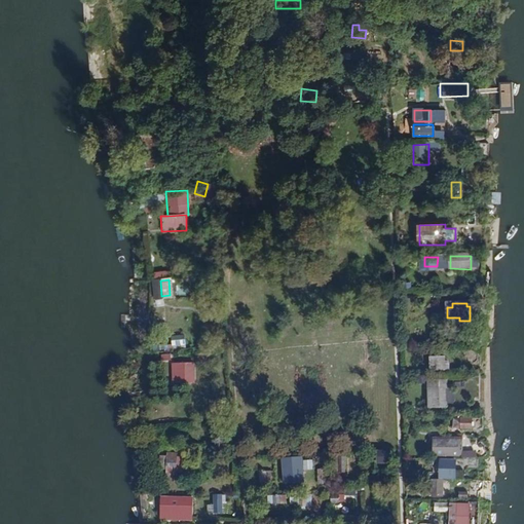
[(183,336),(170,337),(171,345),(183,344),(183,336)]
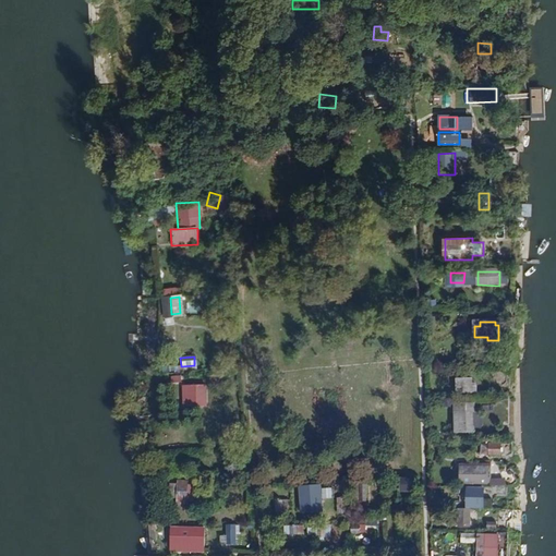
[(467,381),(452,381),(452,395),(471,395),(471,389),(468,388),(467,381)]
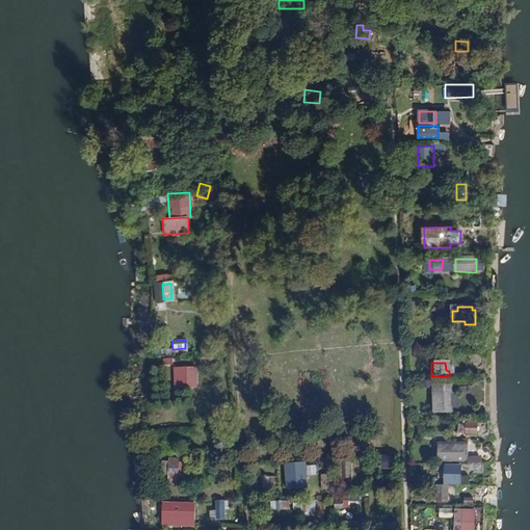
[(195,367),(174,367),(175,386),(196,385),(195,367)]
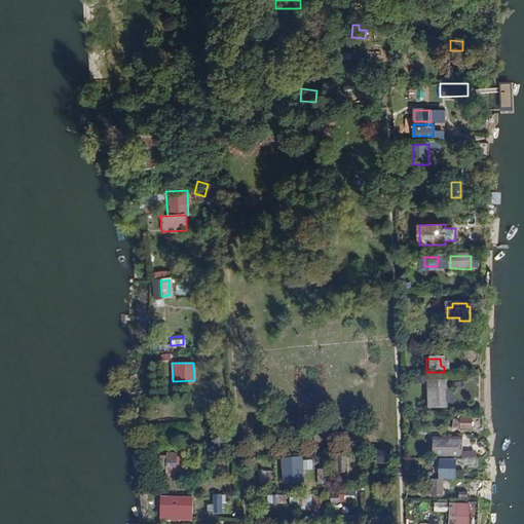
[(461,373),(451,373),(451,382),(461,382),(461,373)]
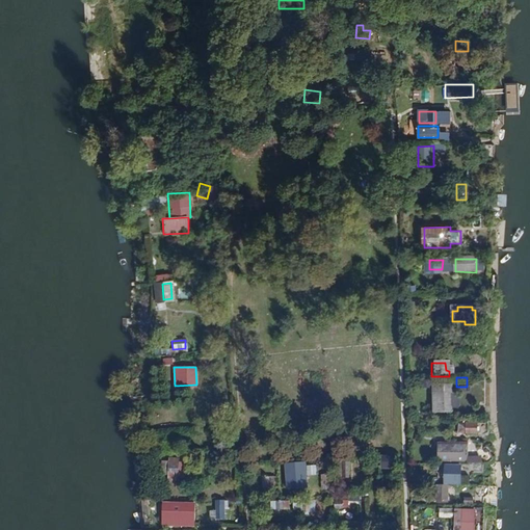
[(445,397),(433,397),(433,409),(445,408),(445,397)]
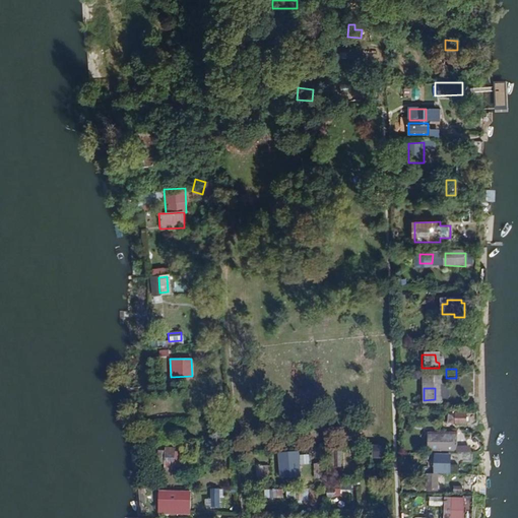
[(466,410),(448,410),(448,421),(466,421),(466,410)]
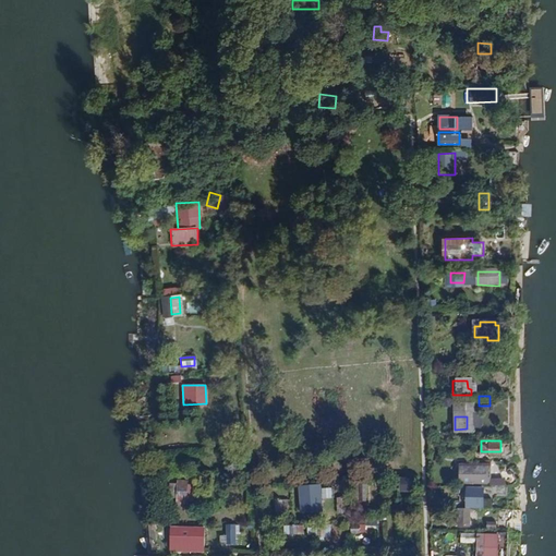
[(490,466),(459,464),(459,481),(488,482),(490,466)]
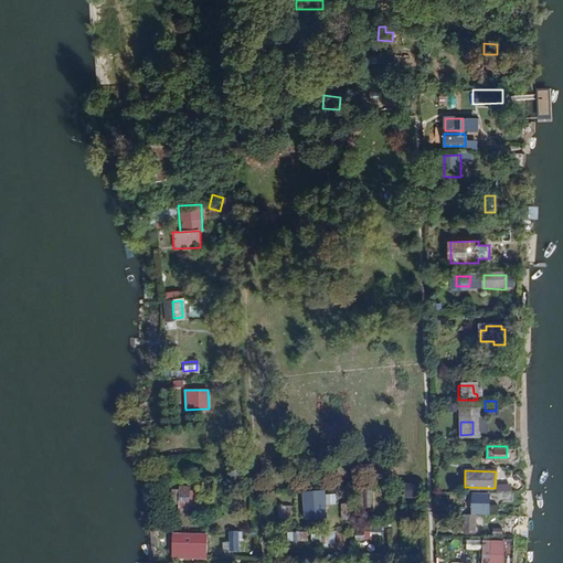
[(187,485),(178,485),(177,505),(186,506),(186,503),(192,503),(192,489),(187,488),(187,485)]
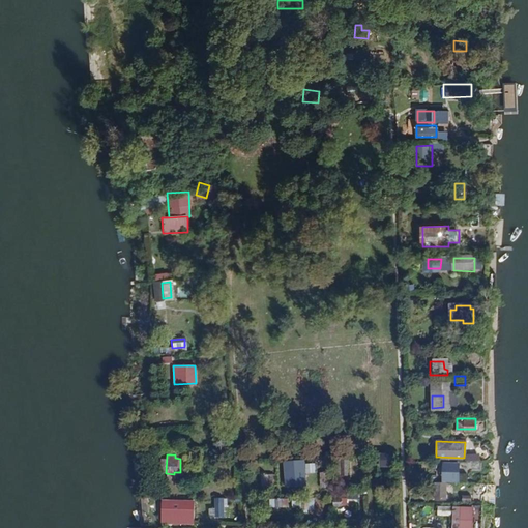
[(392,456),(377,456),(378,473),(392,472),(392,456)]
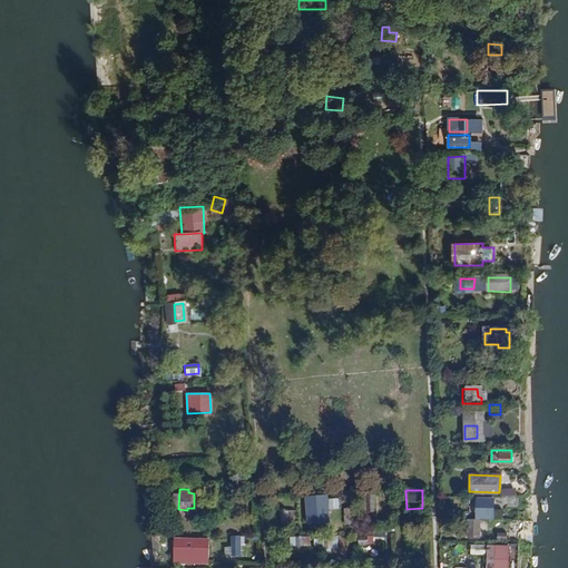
[(368,491),(362,491),(362,505),(373,503),(373,496),(368,496),(368,491)]
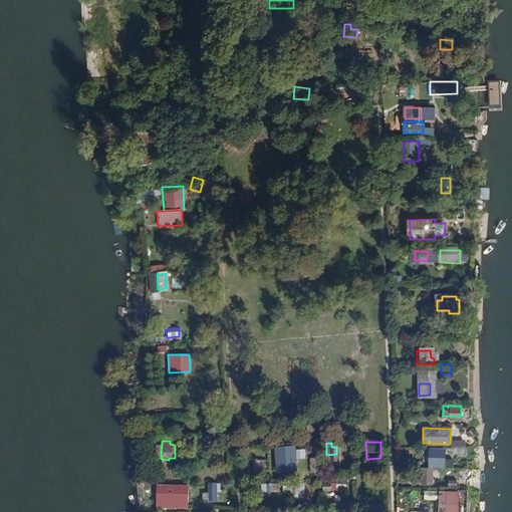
[(446,450),(432,449),(431,464),(445,465),(446,450)]
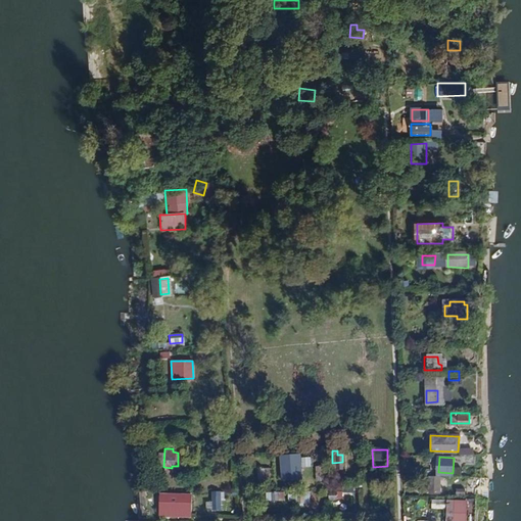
[(301,473),(301,464),(286,465),(286,467),(290,467),(290,474),(285,474),(285,481),(294,481),(294,473),(301,473)]
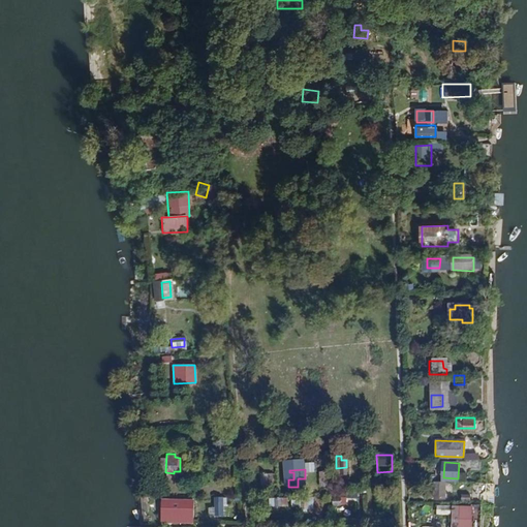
[(446,483),(435,483),(435,496),(446,496),(446,483)]
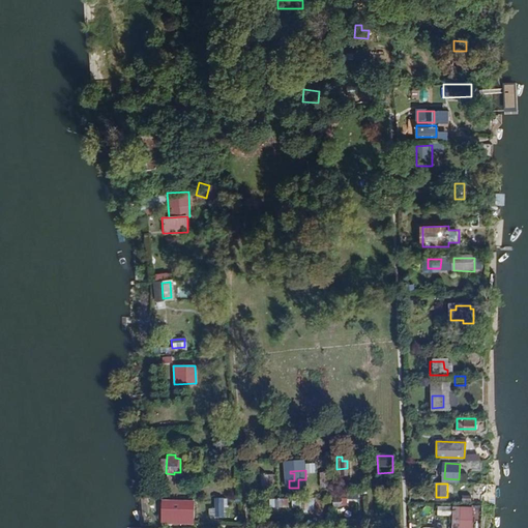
[(349,501),(349,496),(333,494),(329,496),(329,512),(341,511),(342,501),(349,501)]
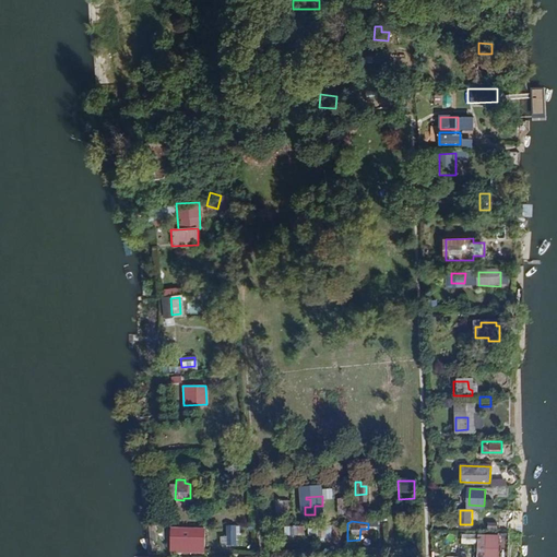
[(204,526),(169,525),(168,547),(203,547),(204,526)]
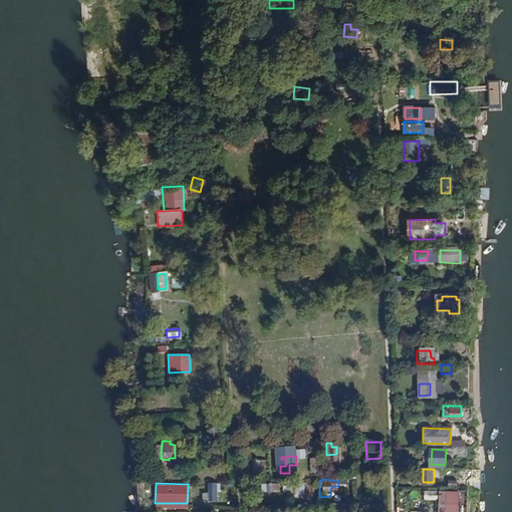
[(302,485),(302,483),(290,483),(290,497),(298,498),(298,493),(303,493),(303,485),(302,485)]
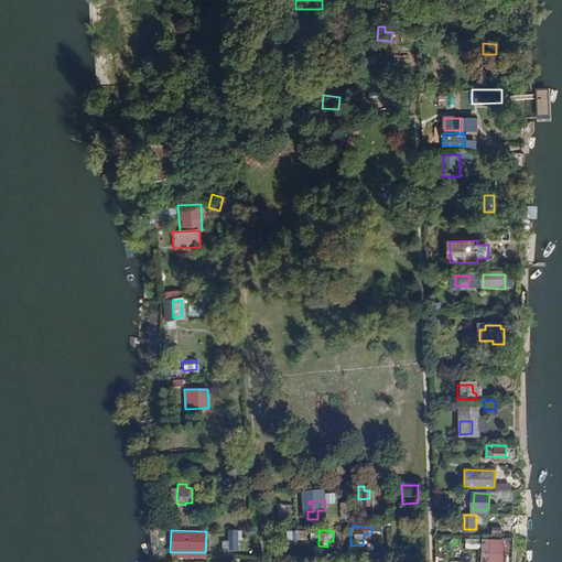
[(500,561),(501,541),(482,541),(481,561),(500,561)]
